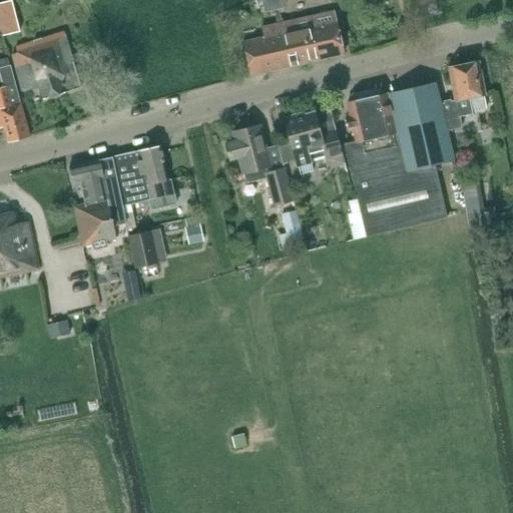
[(281,0),(263,0),(266,12),(284,8),(281,0)]
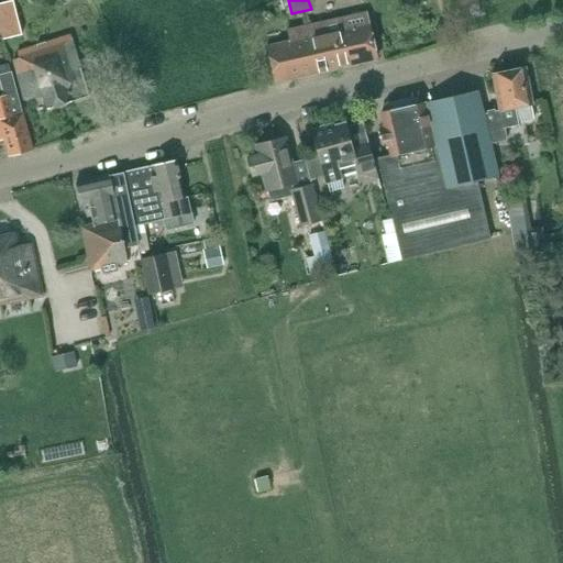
[(13,1),(0,3),(0,23),(4,39),(22,34),(13,1)]
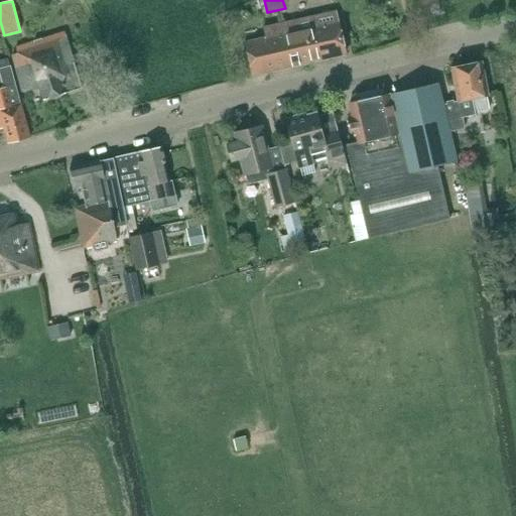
[(279,24),(289,68),(346,54),(336,11),(279,24)]
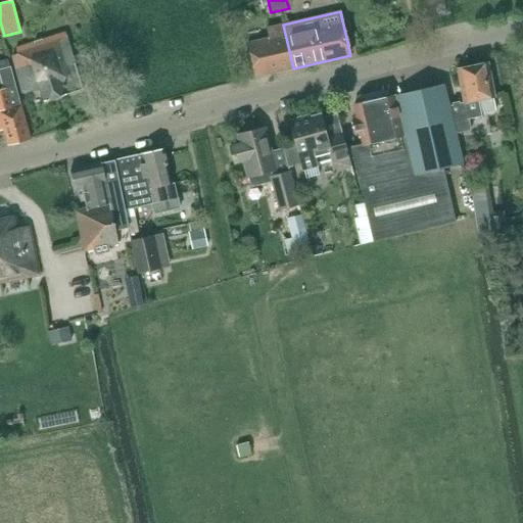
[(247,43),(255,78),(293,68),(283,25),(267,29),(269,38),(247,43)]
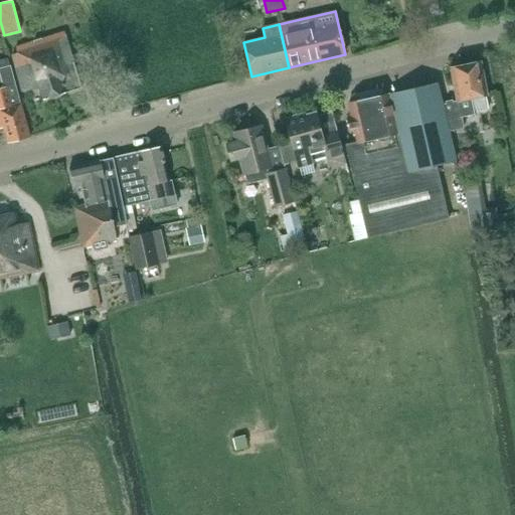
[(81,89),(65,34),(16,48),(18,54),(12,56),(22,93),(39,88),(43,101),(81,89)]
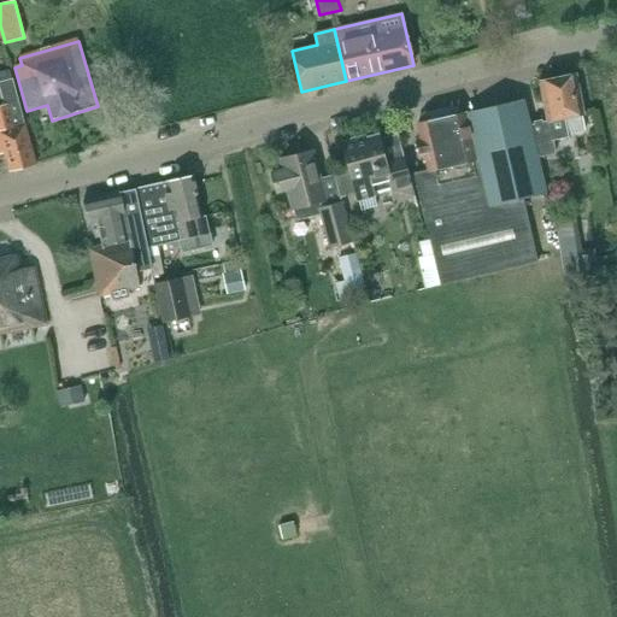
[(541,82),(550,123),(553,141),(570,137),(569,134),(587,130),(583,113),(585,113),(576,75),(541,82)]
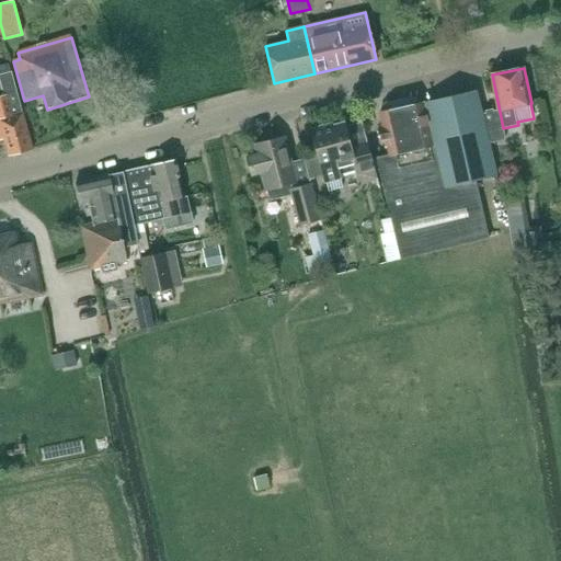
[(0,140),(4,140),(9,157),(33,150),(18,93),(12,71),(0,73),(0,140)]
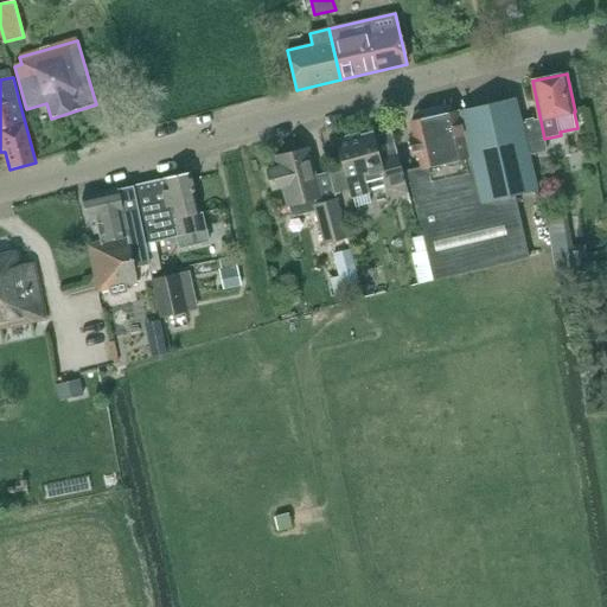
[(421,168),(407,172),(422,236),(433,281),(517,261),(521,261),(506,198),(536,192),(528,157),(547,152),(543,139),(544,139),(541,121),(521,125),(516,100),(453,113),(452,108),(446,104),(419,110),(414,116),(415,121),(411,122),(421,168)]
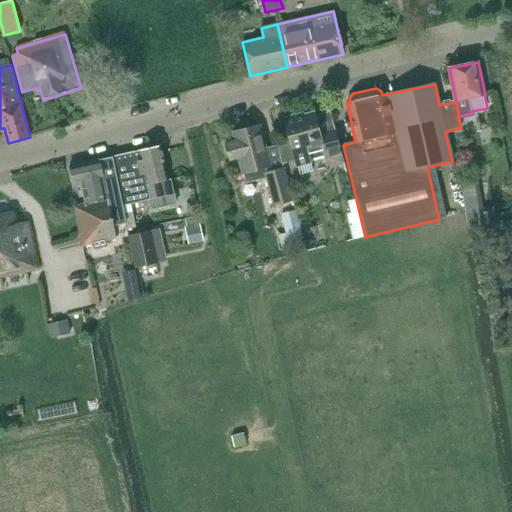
[(290,138),(277,142),(284,165),(296,161),(300,175),(314,171),(311,160),(326,156),(339,158),(343,157),(335,132),(320,136),(314,113),(303,116),(303,114),(285,119),(290,138)]
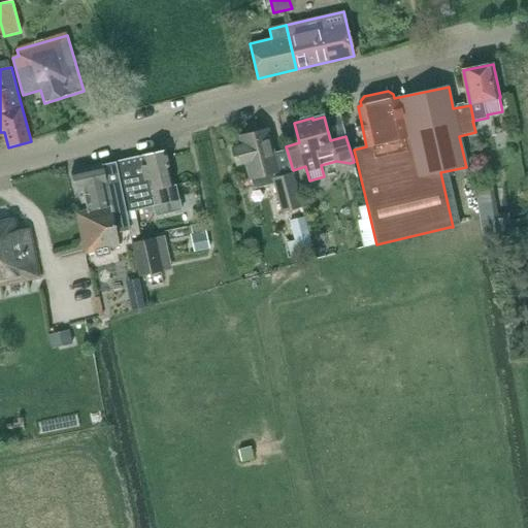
[(242,146),(232,150),(237,165),(246,163),(252,179),(255,189),(272,184),(271,179),(274,178),(273,173),(279,171),(267,129),(239,137),(242,146)]
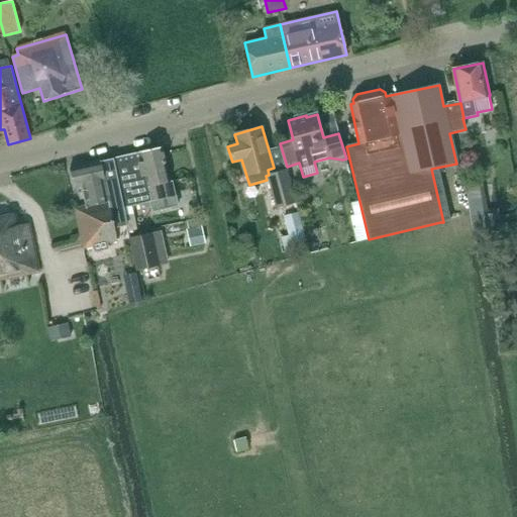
[(162,147),(113,159),(128,226),(128,232),(137,230),(132,206),(149,202),(152,212),(178,206),(173,181),(170,182),(162,147)]
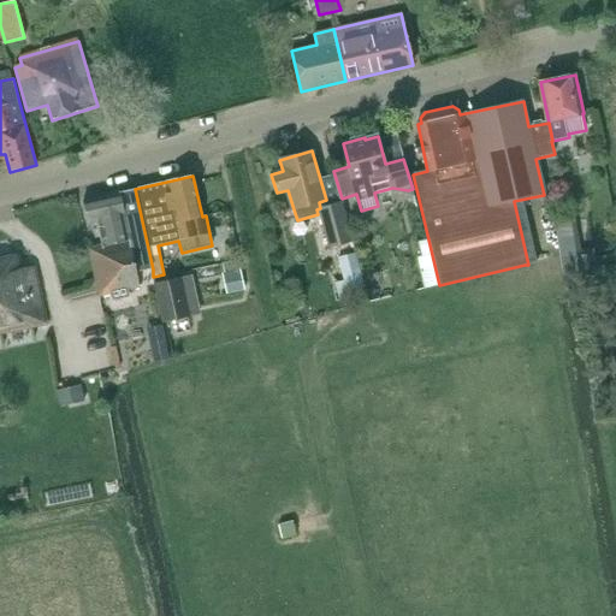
[(152,270),(135,189),(84,200),(89,223),(99,220),(105,247),(89,249),(100,296),(140,288),(136,273),(152,270)]
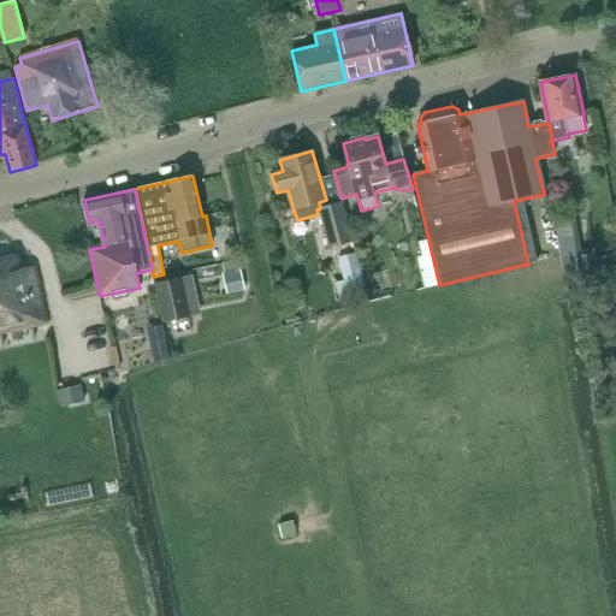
[(341,202),(320,208),(331,246),(351,241),(341,202)]
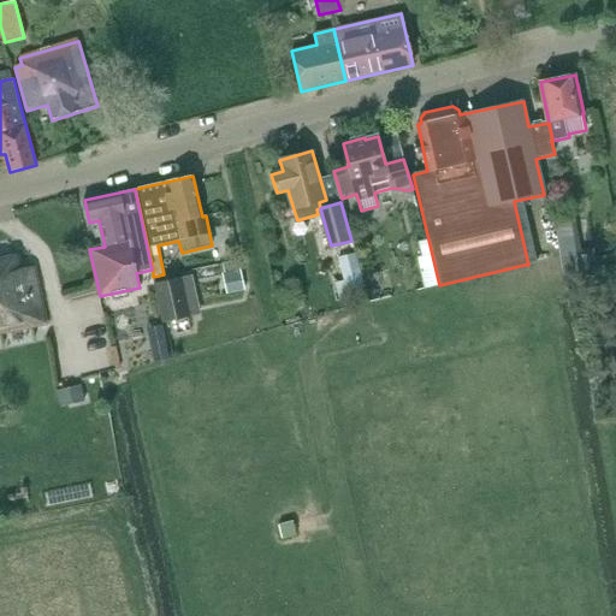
[(575,218),(554,221),(563,274),(615,262),(615,255),(596,259),(593,248),(581,250),(575,218)]
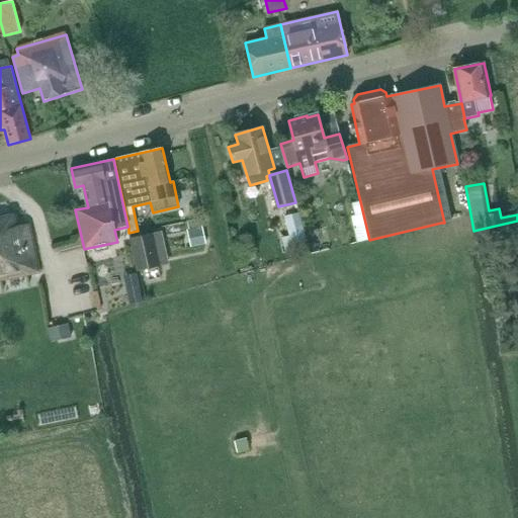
[(354,216),(350,217),(356,243),(369,240),(360,201),(351,203),(354,216)]
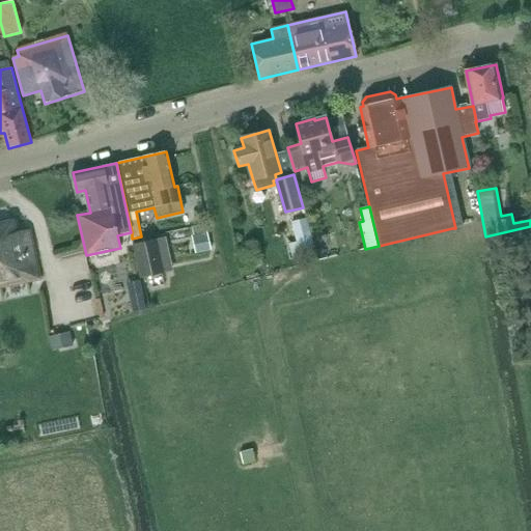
[(301,253),(300,251),(314,247),(307,218),(291,222),(298,244),(291,245),(294,254),(301,253)]
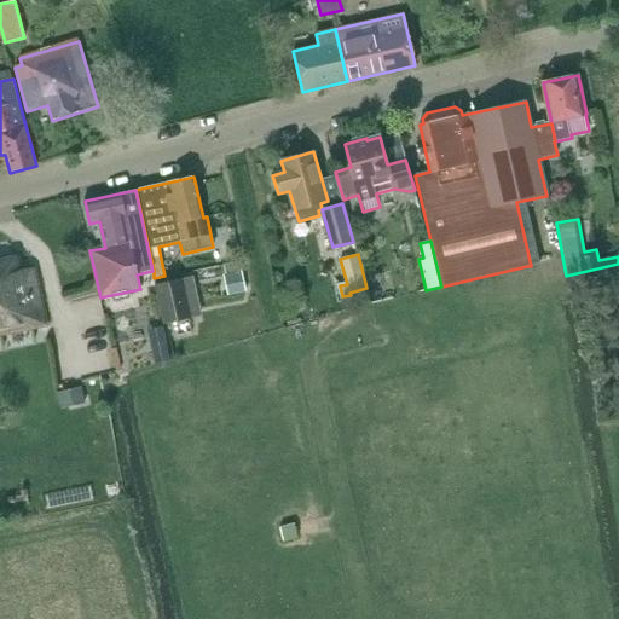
[(0,259),(0,335),(47,327),(35,268),(21,271),(18,256),(0,260),(0,259)]
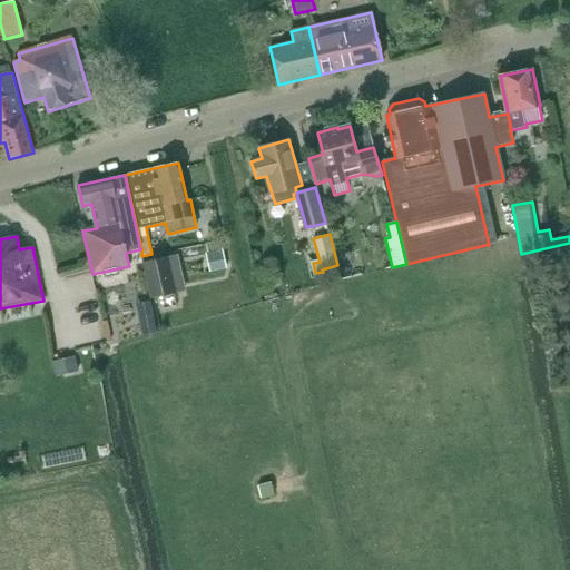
[(217,243),(208,245),(214,272),(225,268),(223,258),(220,259),(217,243)]
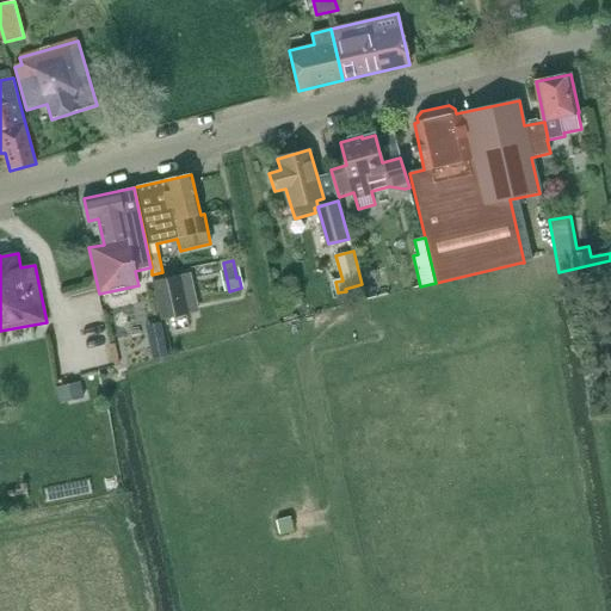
[(180,276),(152,282),(161,321),(190,314),(180,276)]
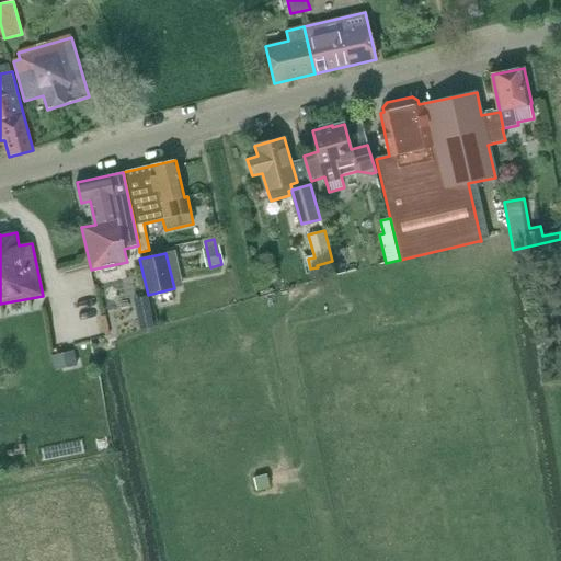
[(77,366),(73,351),(52,356),(55,371),(77,366)]
